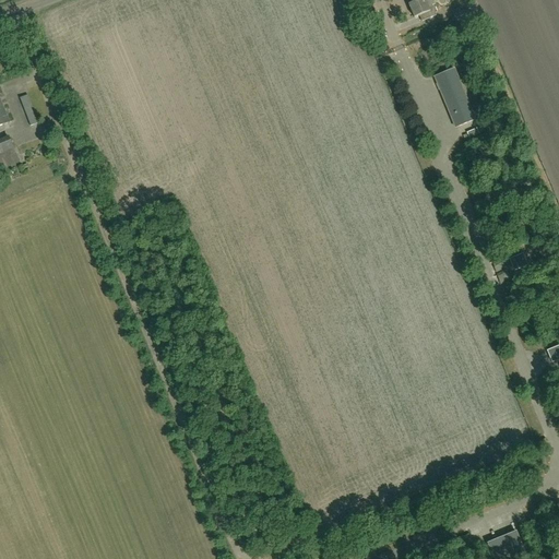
[(428,8),(425,0),(419,0),(408,4),(414,19),(419,16),(421,22),(436,16),(432,7),(428,8)]
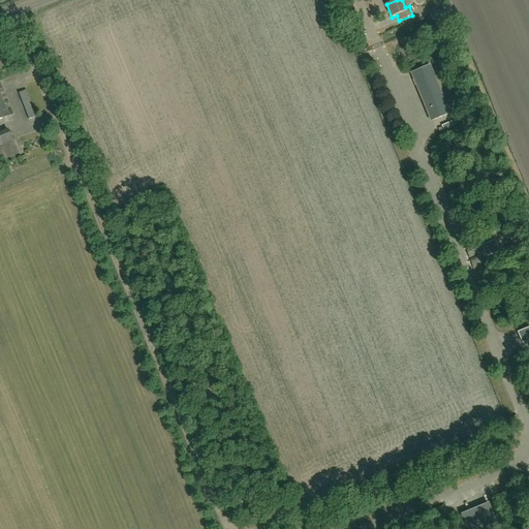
[(437,11),(430,14),(433,22),(446,17),(443,9),(437,11)]
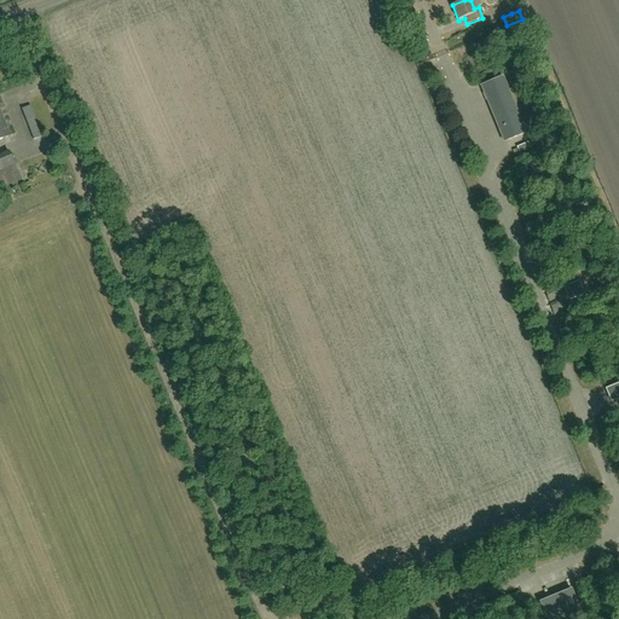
[(503,143),(527,132),(503,75),(480,85),(503,143)]
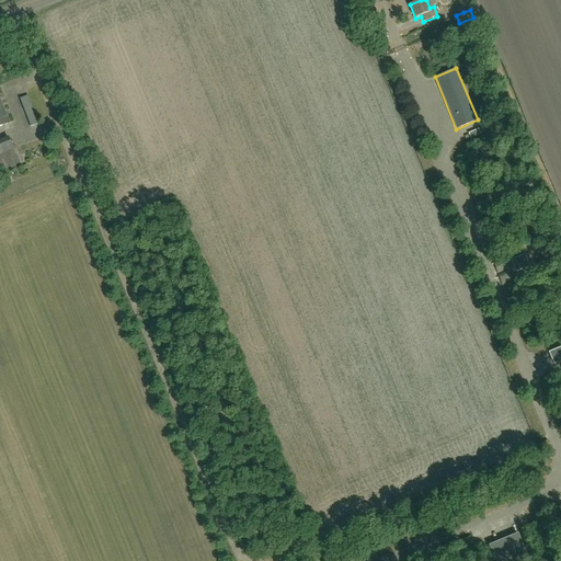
[(31,127),(38,124),(27,96),(20,99),(31,127)]
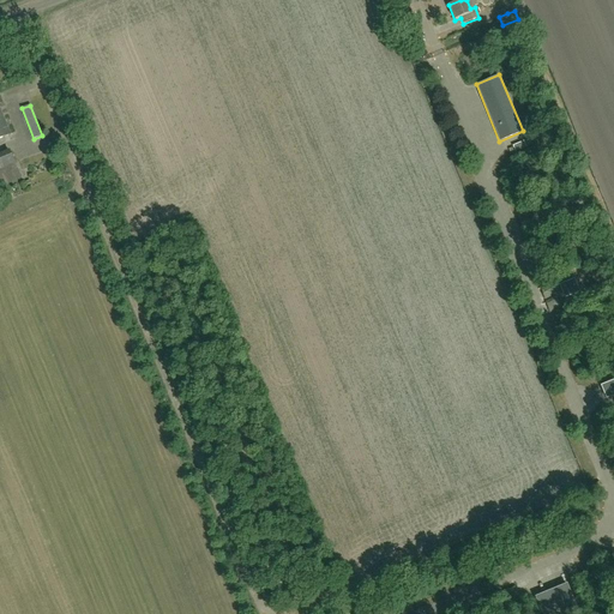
[(0,138),(11,134),(0,109),(0,138)]
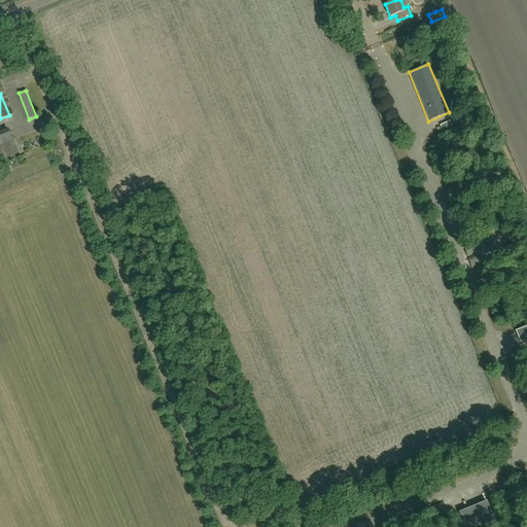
[(0,160),(19,152),(8,128),(0,131),(0,160)]
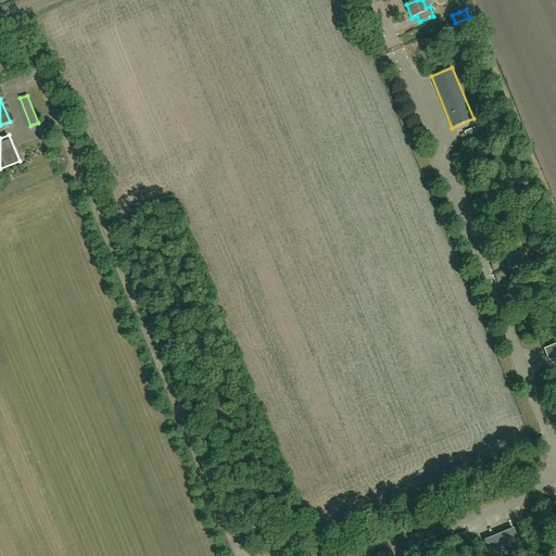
[(512,270),(525,264),(520,252),(506,257),(512,270)]
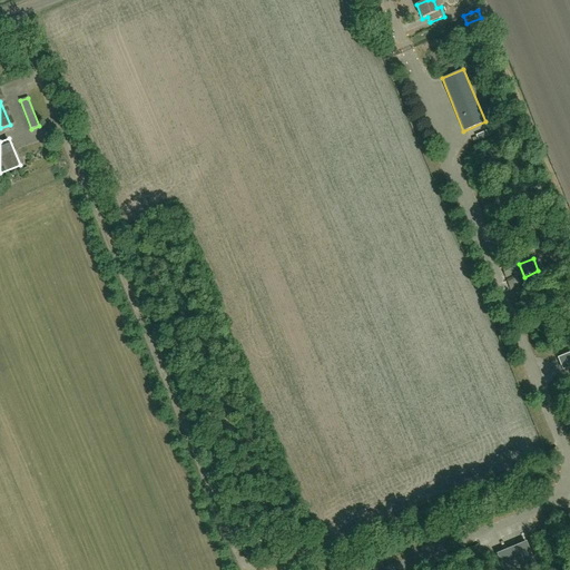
[(560,353),(569,350),(569,338),(557,343),(560,353)]
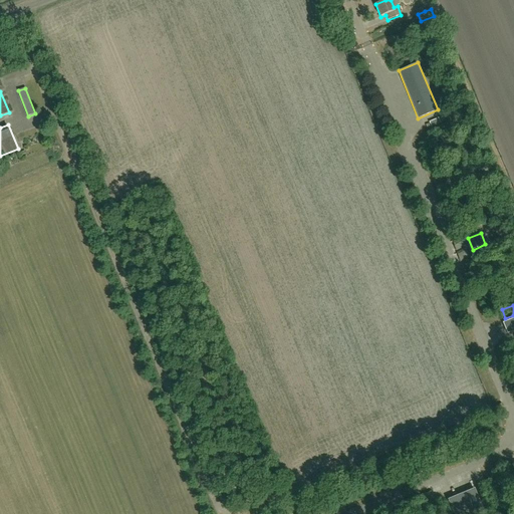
[(507,333),(513,330),(513,317),(503,322),(507,333)]
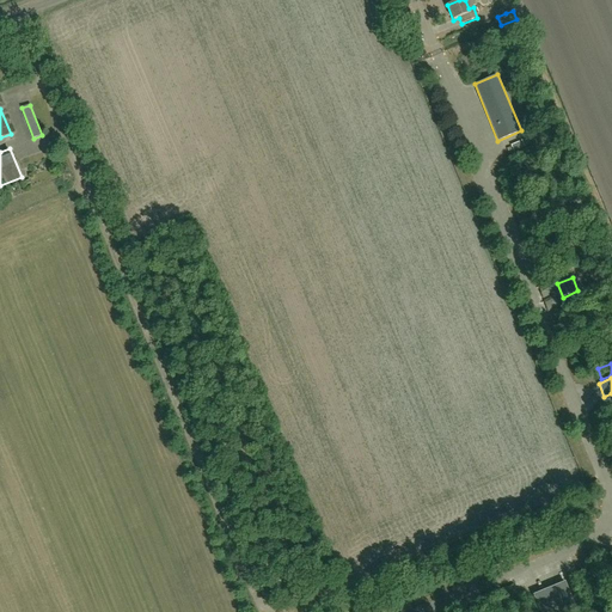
[(539,611),(557,611),(575,605),(565,581),(533,594),(539,611)]
